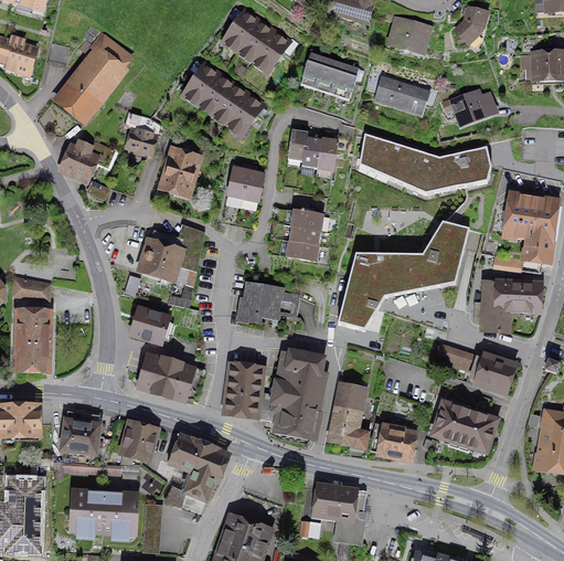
[(7,0),(42,11),(45,0),(7,0)]
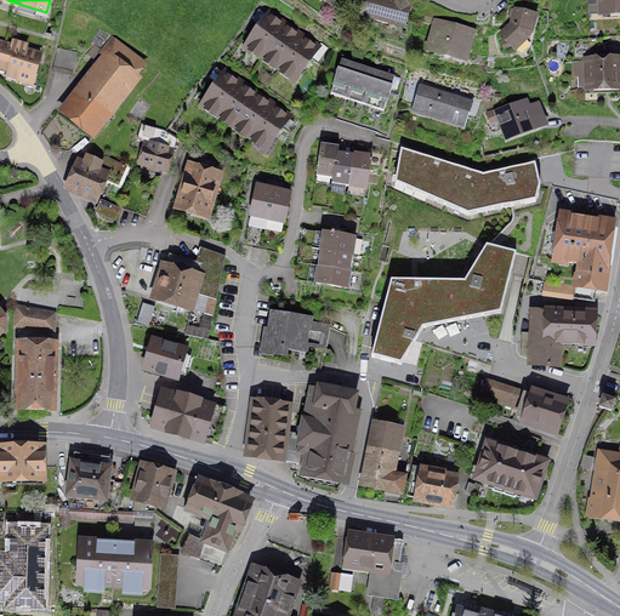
[(413,5),(397,0),(362,0),(357,17),(404,32),(413,5)]
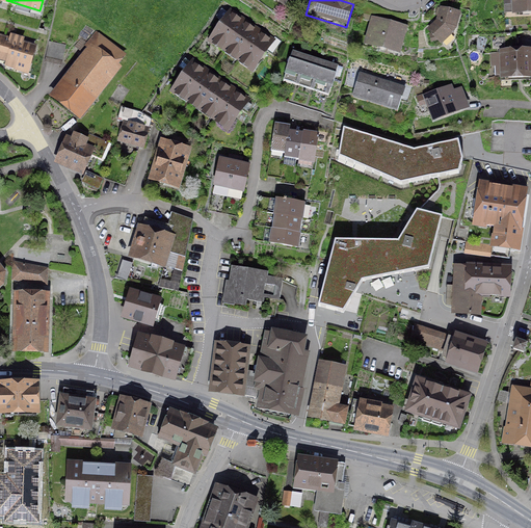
[(510,0),(511,15),(530,12),(530,0),(510,0)]
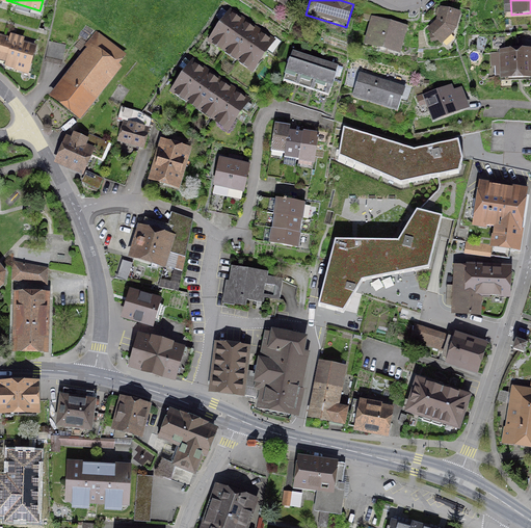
[(224,44),(243,18),(229,7),(210,34),(224,44)]
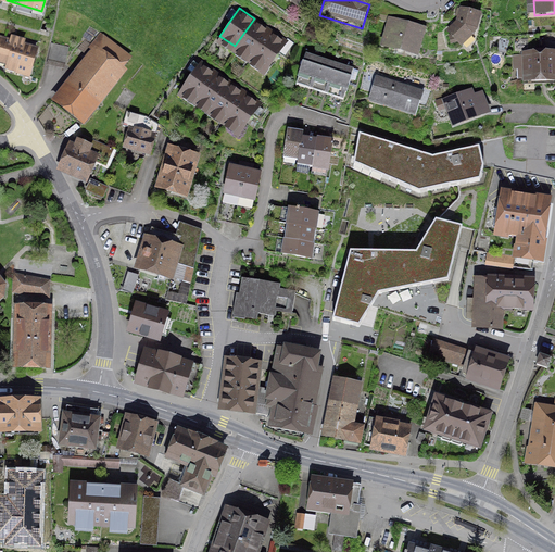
[(456,20),(445,32),(461,48),(478,29),(482,13),(458,8),(456,20)]
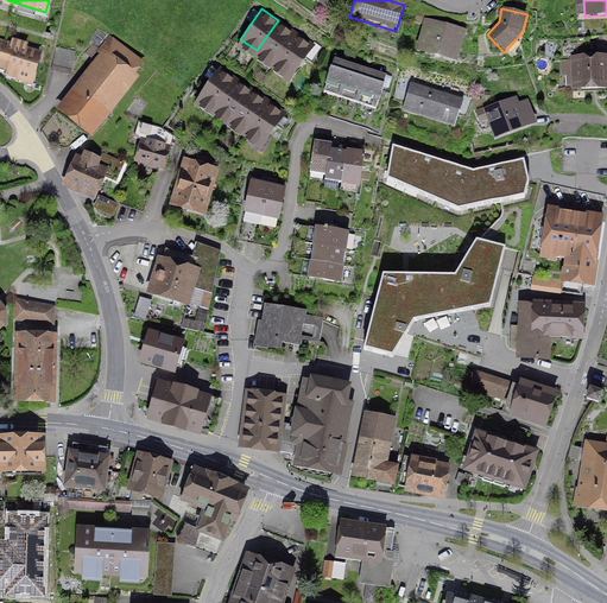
[(73,19),(82,23),(84,16),(75,12),(73,19)]
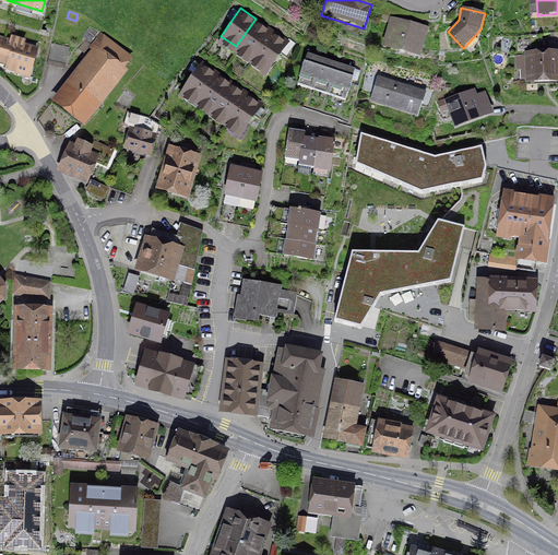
[(429,27),(390,16),(382,47),(422,57),(429,27)]
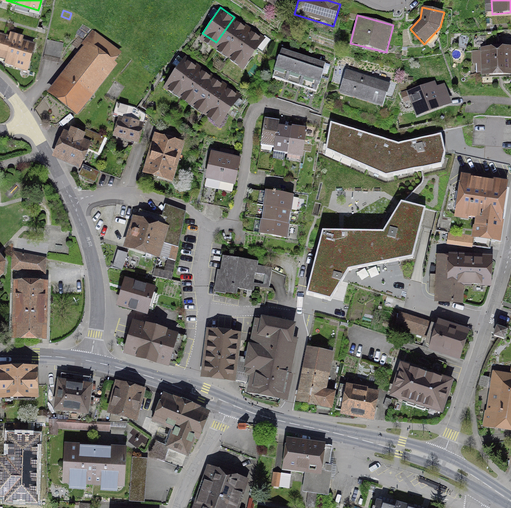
[(234,17),(216,42),(230,51),(247,26),(234,17)]
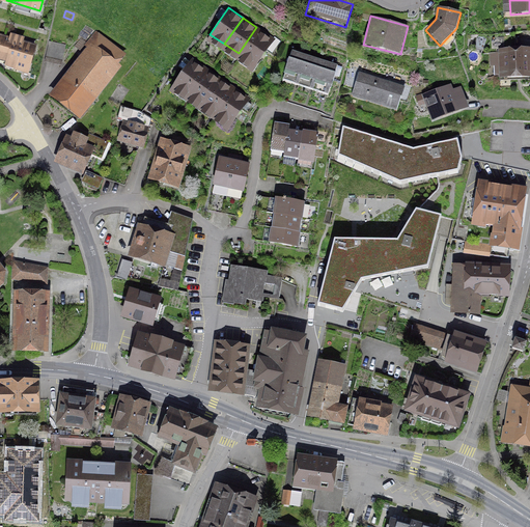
[(256,27),(239,53),(254,63),(272,37),(256,27)]
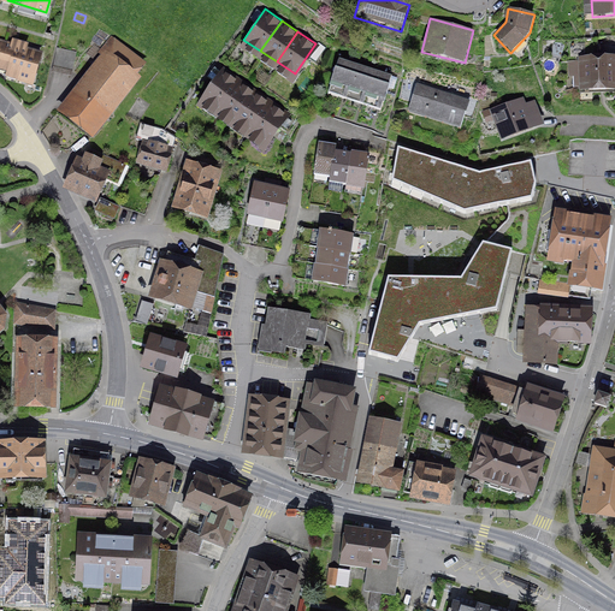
[(92,138),(139,78),(134,73),(145,59),(110,33),(95,52),(100,54),(55,112),(92,138)]
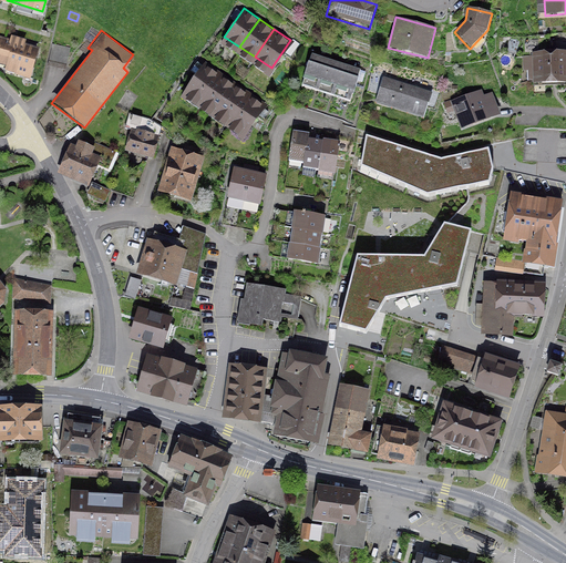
[(38,44),(0,33),(0,71),(28,80),(38,44)]
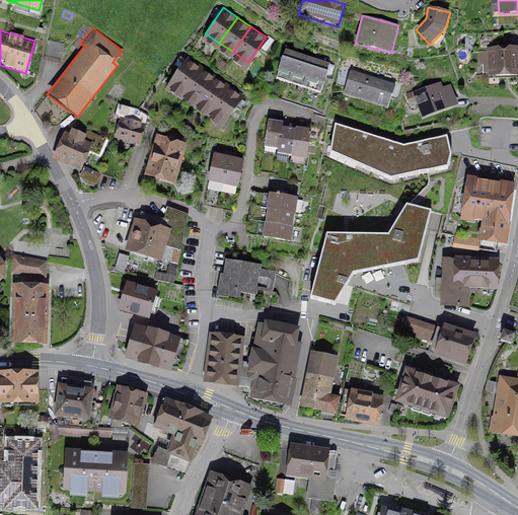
[(64,43),(48,40),(44,60),(59,63),(64,43)]
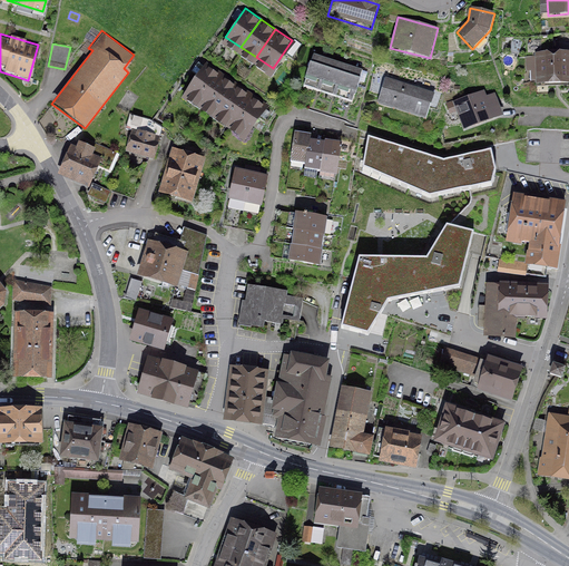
[(565,46),(528,48),(530,79),(567,78),(565,46)]
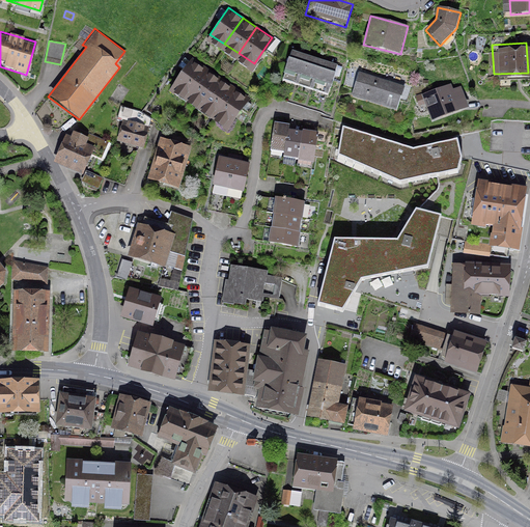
[(283,72),(299,76),(306,51),(291,46),(283,72)]
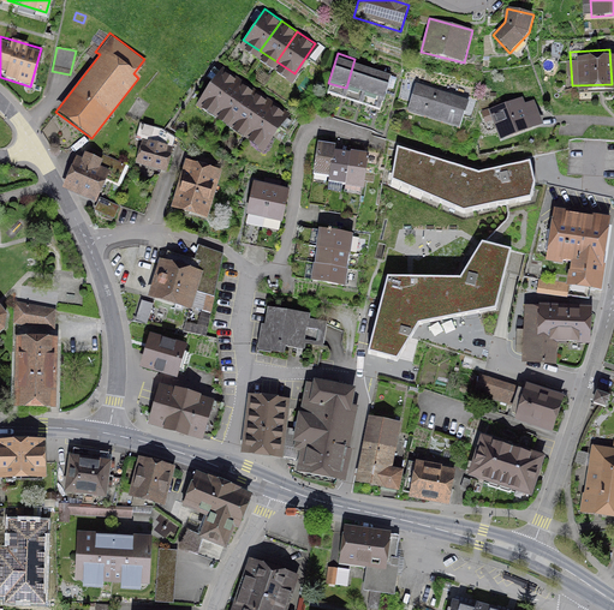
[(373,64),(355,59),(346,88),(364,94),(373,64)]
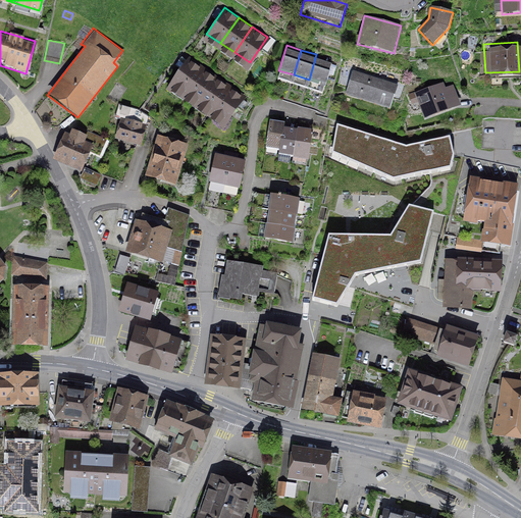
[(332,59),(316,54),(309,80),(324,85),(332,59)]
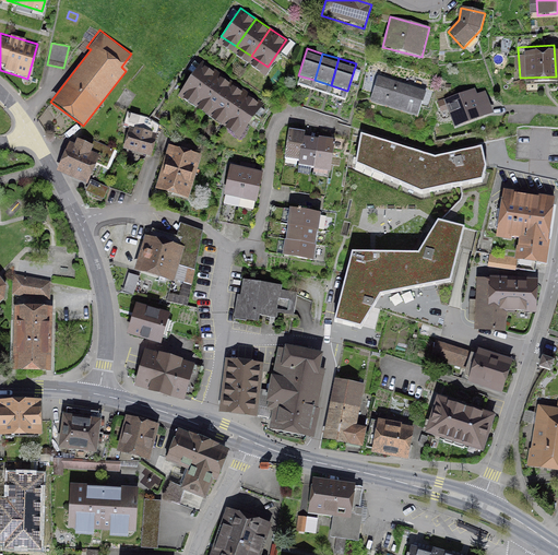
[(182,89),(196,98),(215,71),(201,61),(182,89)]
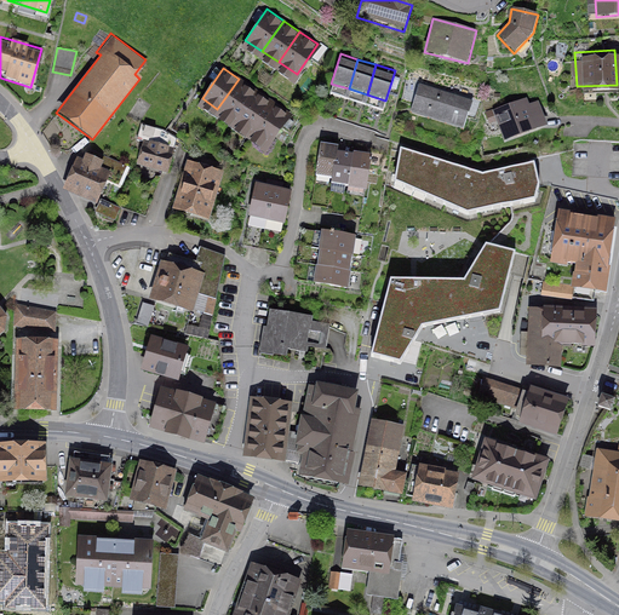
[(256,90),(239,79),(217,109),(234,121),(256,90)]
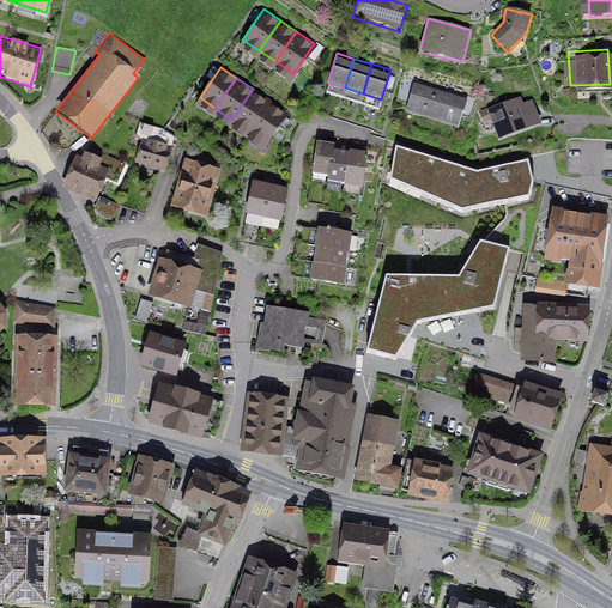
[(471,102),(412,84),(405,110),(462,128),(471,102)]
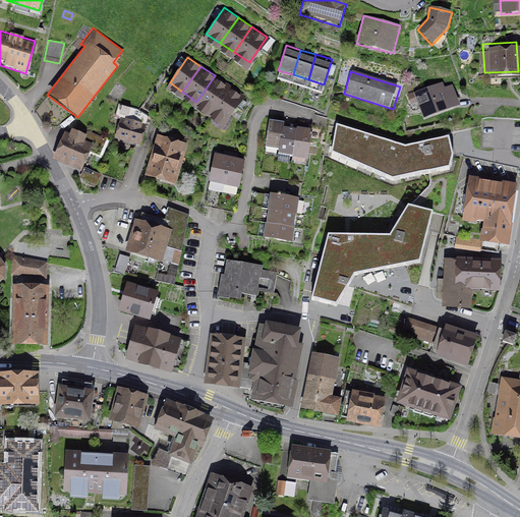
[(196,102),(210,111),(228,84),(215,75),(196,102)]
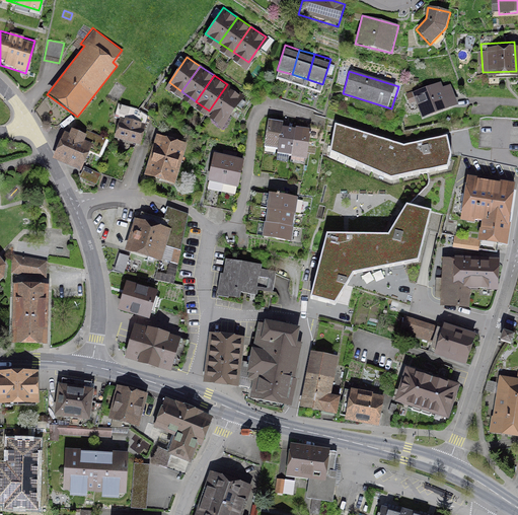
[(440,76),(412,87),(421,113),(450,102),(457,99),(449,79),(442,81),(440,76)]
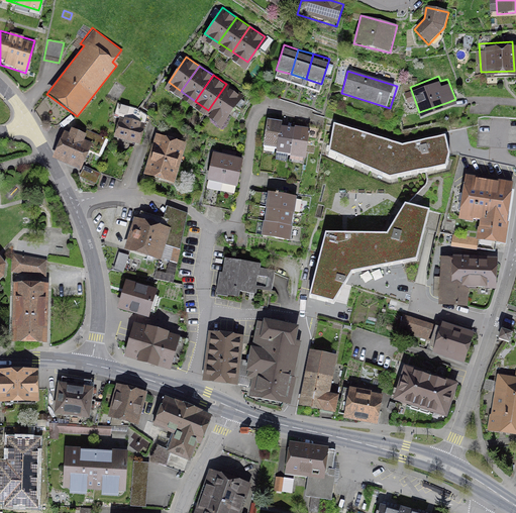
[(274,81),(271,89),(278,91),(281,83),(274,81)]
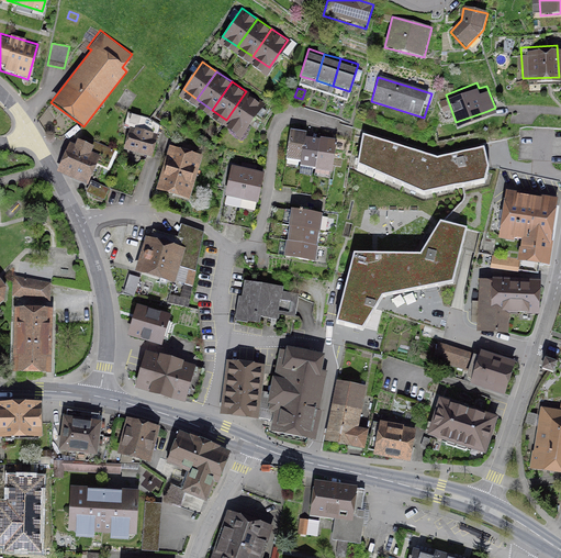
[(313,92),(305,90),(302,99),(310,101),(313,92)]
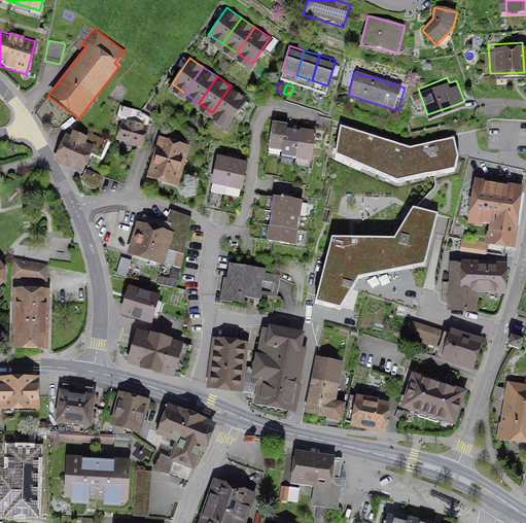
[(246,96),(231,85),(212,112),(229,123),(246,96)]
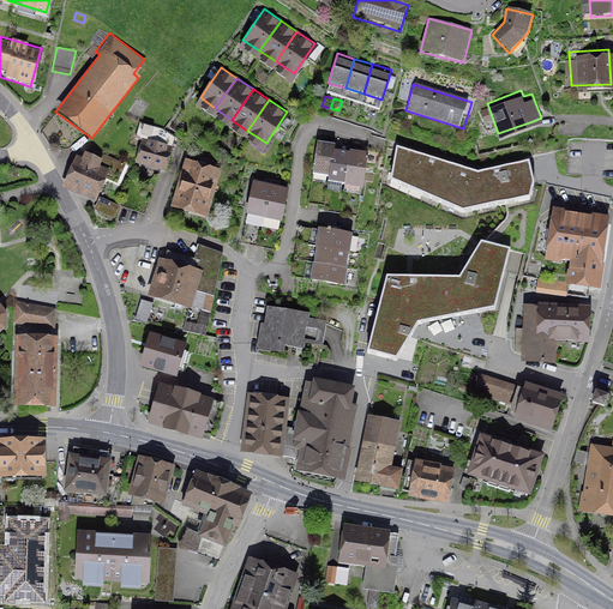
[(350,104),(342,101),(338,110),(347,114),(350,104)]
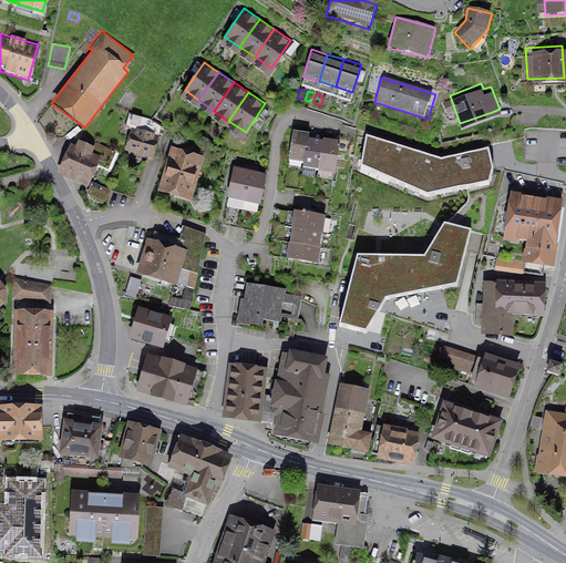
[(330,99),(323,96),(320,105),(328,108),(330,99)]
